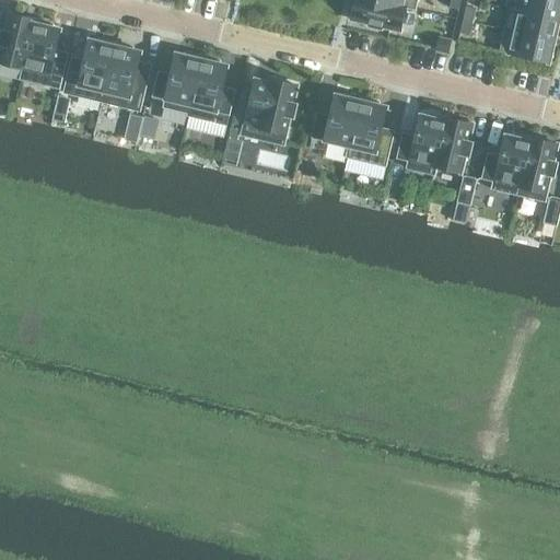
[(416,11),(416,10),(373,0),(356,0),(351,20),(369,24),(369,27),(382,31),(382,27),(400,32),(406,9),(416,11)]
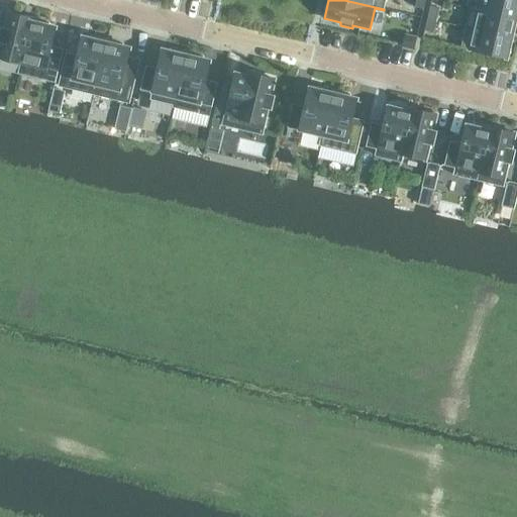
[(344,0),(384,9),(386,0),(344,0)]
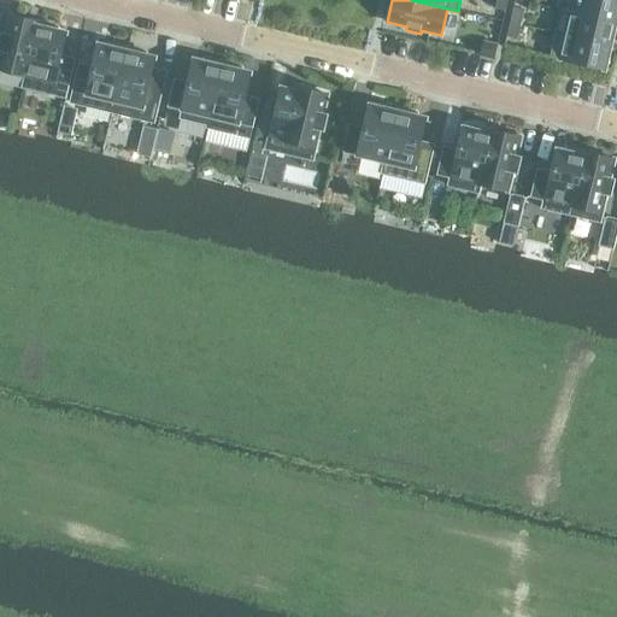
[(506,11),(507,0),(497,0),(494,9),(506,11)]
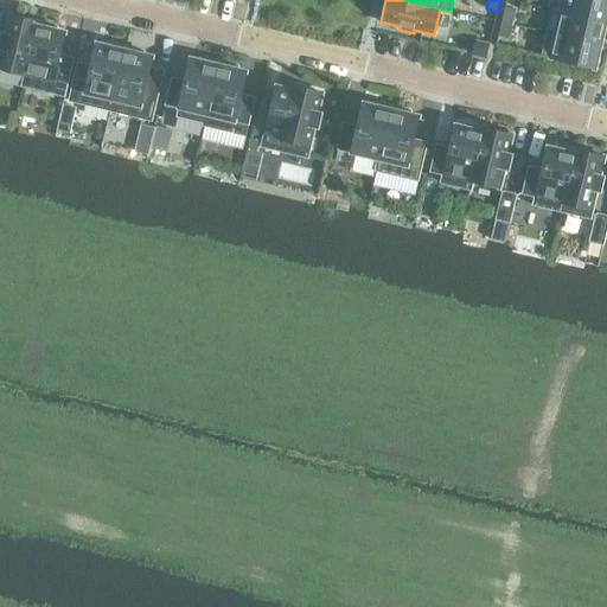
[(606,24),(606,17),(606,0),(605,0),(562,0),(560,13),(606,24)]
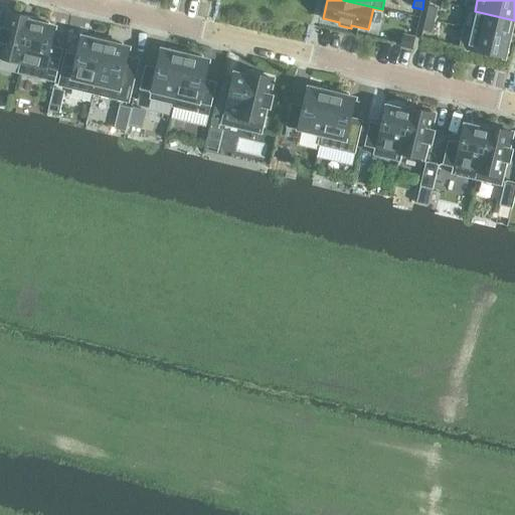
[(428,6),(426,19),(436,21),(439,8),(428,6)]
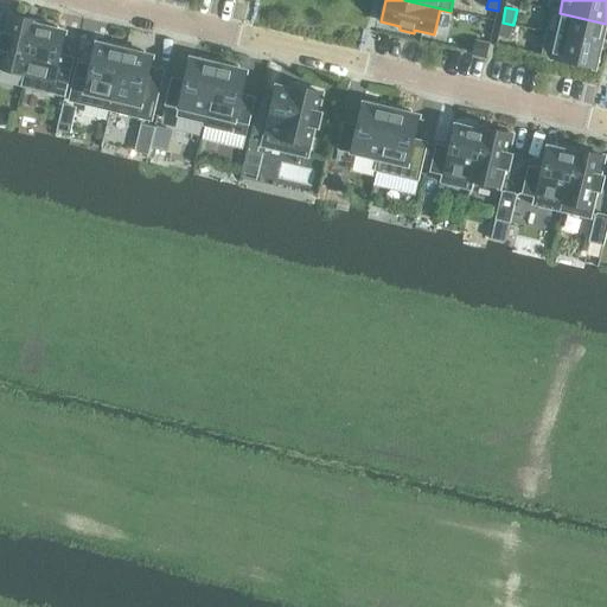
[(600,46),(606,24),(560,13),(555,33),(547,32),(547,33),(600,46)]
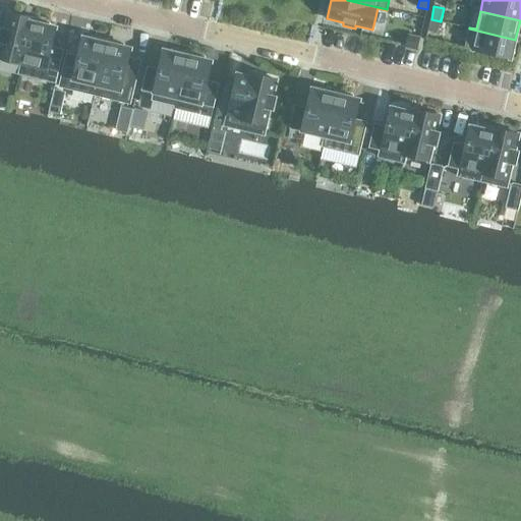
[(20,74),(34,19),(10,14),(6,30),(2,30),(0,37),(0,42),(3,43),(0,54),(0,59),(21,64),(19,74),(20,74)]
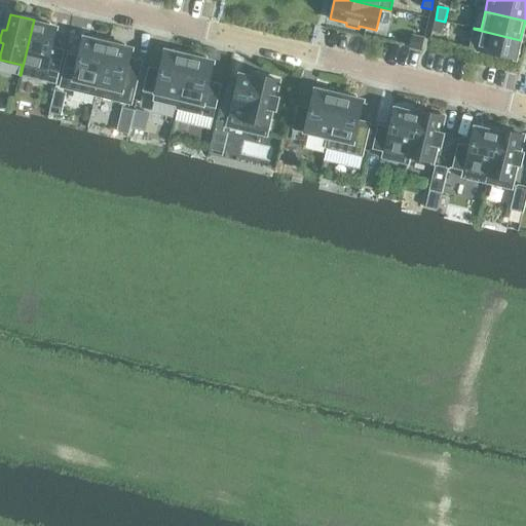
[(49,24),(34,20),(21,75),(57,83),(65,51),(51,48),(57,29),(48,27),(49,24)]
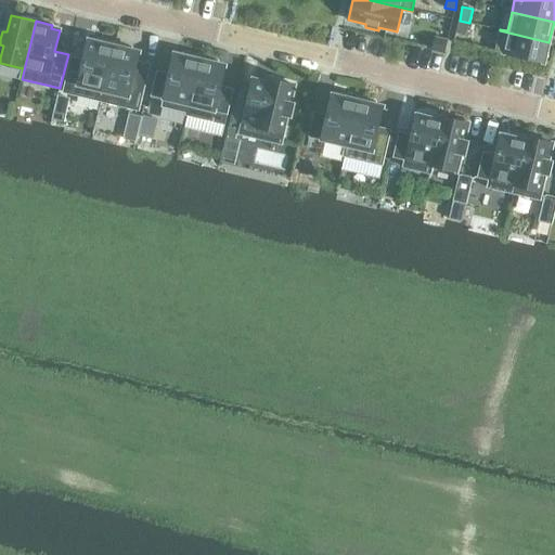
[(466,36),(469,23),(460,21),(456,34),(466,36)]
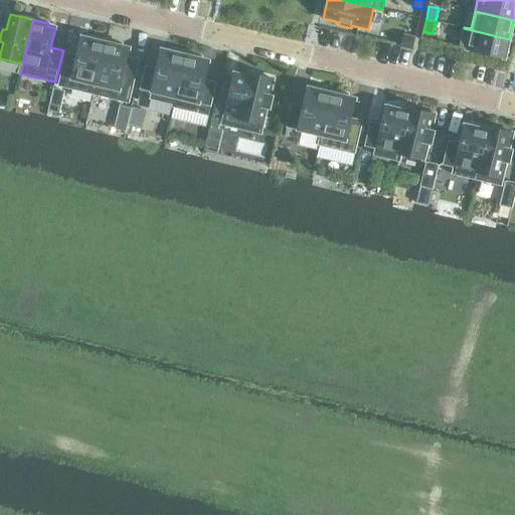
[(504,58),(509,39),(464,28),(459,47),(504,58)]
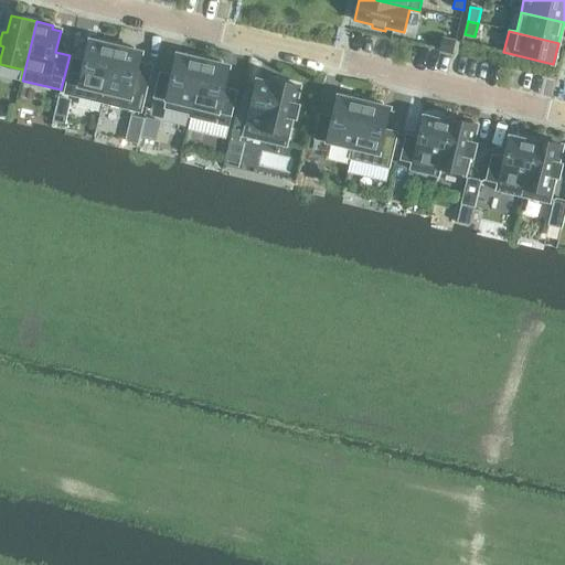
[(452,55),(456,42),(443,39),(439,52),(452,55)]
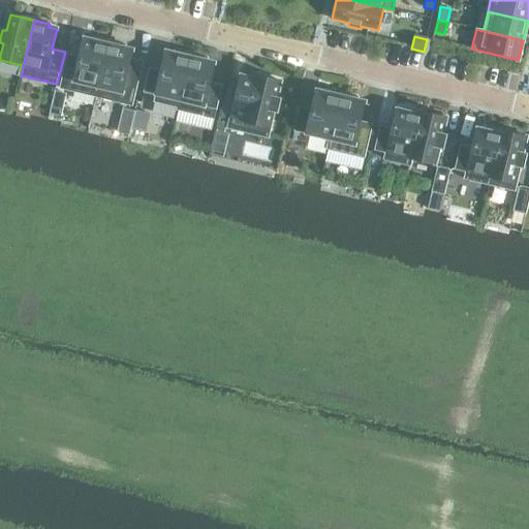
[(96,97),(110,41),(94,37),(93,40),(85,38),(81,59),(68,56),(60,88),(96,97)]
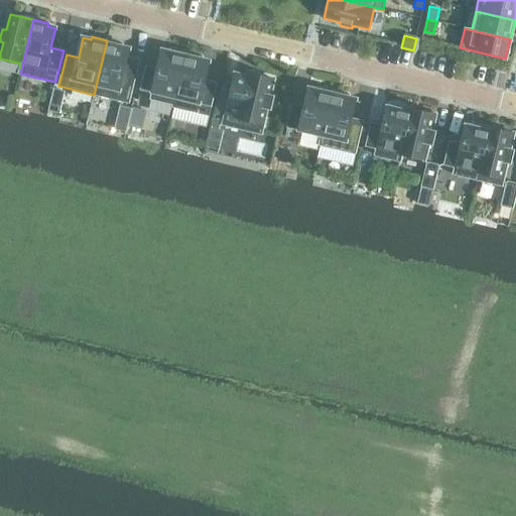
[(123,43),(107,40),(94,95),(129,103),(137,72),(125,69),(130,48),(122,46),(123,43)]
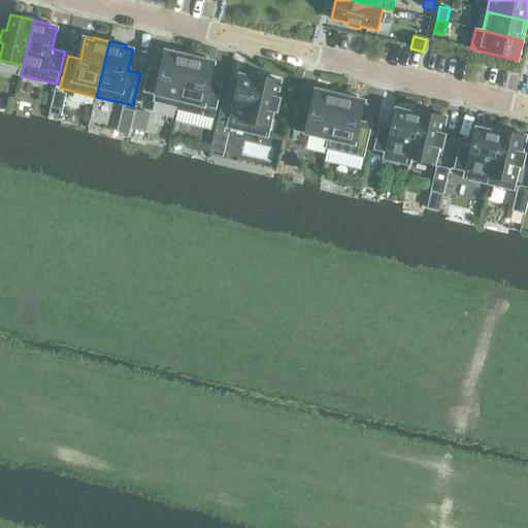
[(177,109),(191,54),(175,51),(174,54),(166,52),(162,71),(150,69),(143,92),(157,94),(155,101),(177,107),(177,109)]
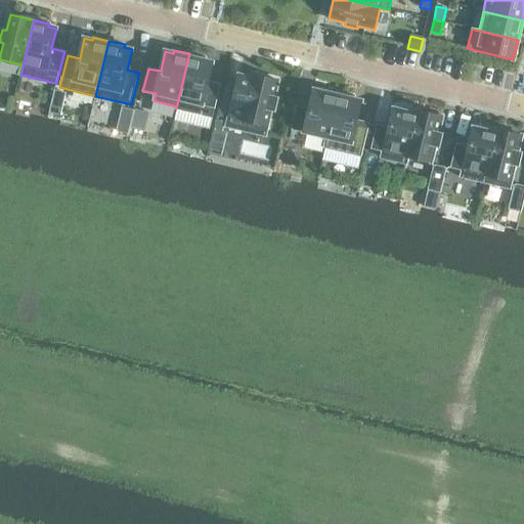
[(206,57),(189,53),(176,108),(201,115),(203,104),(215,107),(220,85),(208,82),(213,62),(205,60),(206,57)]
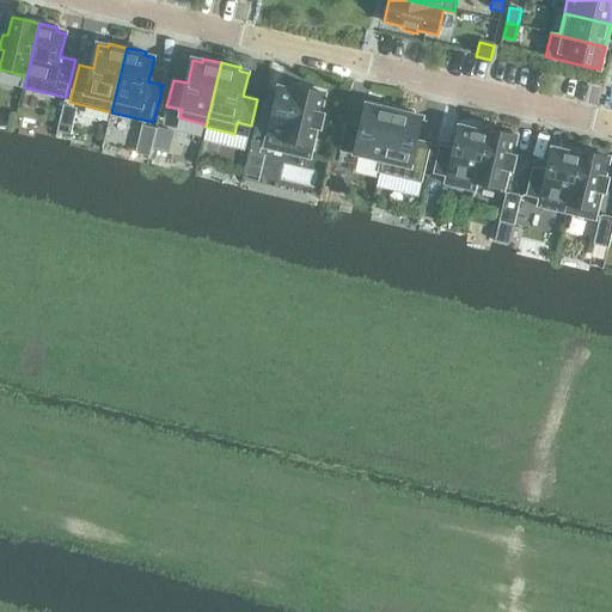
[(320,114),(324,95),(295,87),(295,91),(280,87),(265,148),(310,159),(317,129),(322,130),(325,115),(320,114)]
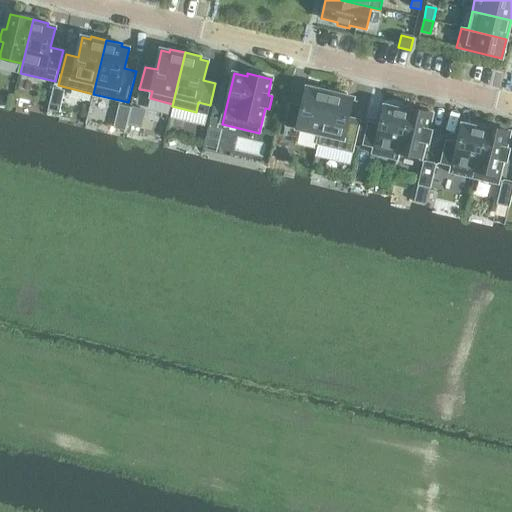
[(318,144),(331,90),(315,86),(315,89),(307,88),(302,107),(290,104),(285,126),(319,134),(317,144),(318,144)]
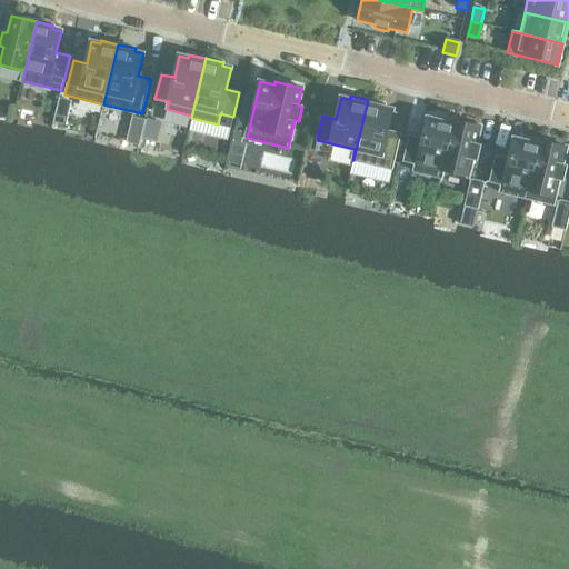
[(385,105),(368,100),(353,160),(392,169),(401,135),(387,131),(392,110),(383,108),(385,105)]
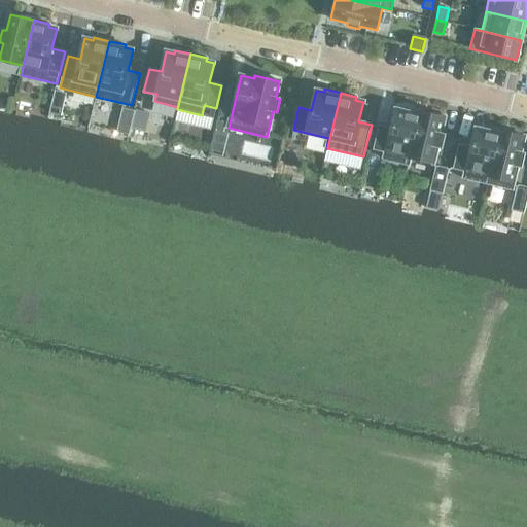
[(131,133),(136,107),(124,105),(119,131),(131,133)]
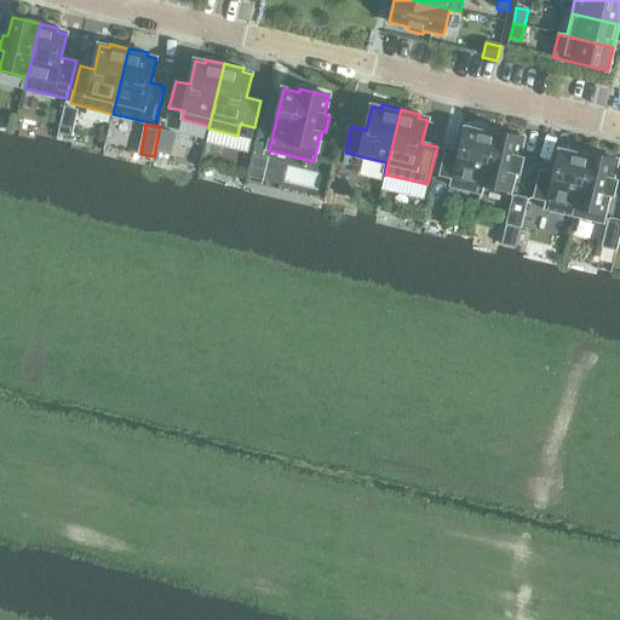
[(480,194),(495,132),(476,127),(475,131),(466,128),(460,153),(446,149),(440,176),(454,179),(452,188),(480,194)]
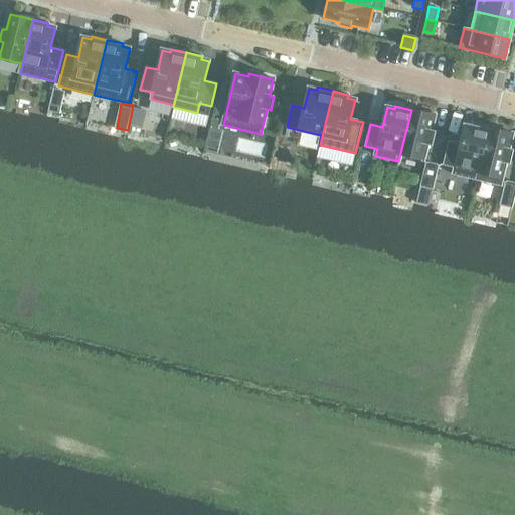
[(435,115),(411,110),(398,161),(399,161),(401,154),(423,160),(427,144),(432,145),(435,132),(431,131),(435,115)]
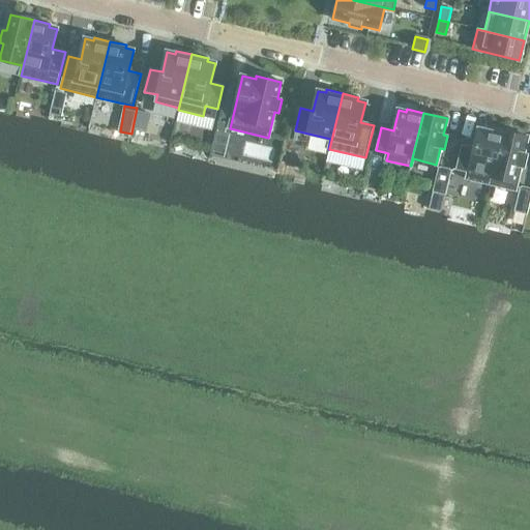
[(219,121),(217,130),(226,133),(228,123),(219,121)]
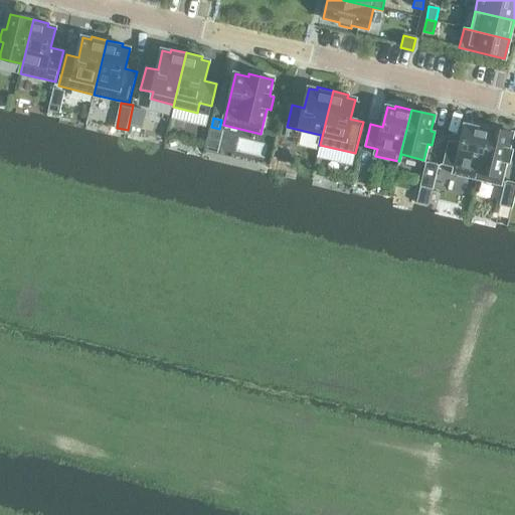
[(477,180),(489,128),(474,125),(473,127),(465,126),(461,145),(449,142),(443,164),(455,167),(454,174),(477,180)]
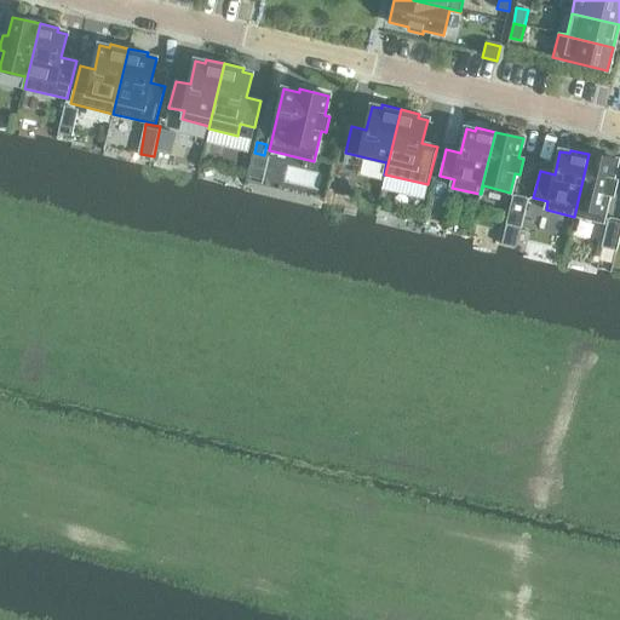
[(616,161),(589,154),(574,217),(602,223),(608,195),(613,196),(616,182),(613,181),(616,161)]
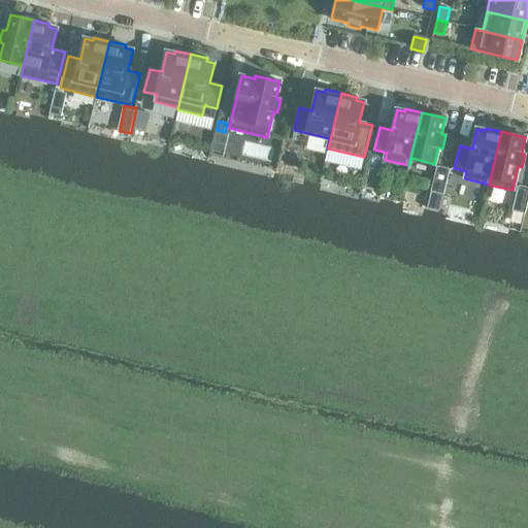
[(287,145),(283,163),(293,165),(297,147),(287,145)]
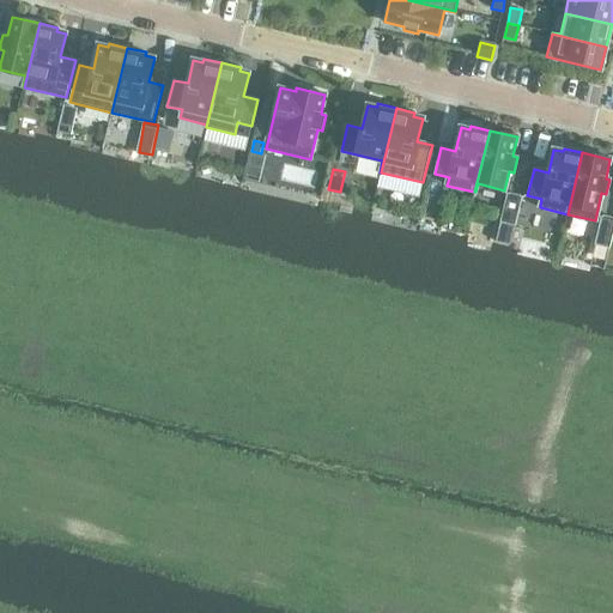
[(522,198),(507,194),(507,196),(501,222),(515,225),(521,200),(522,200),(522,198)]
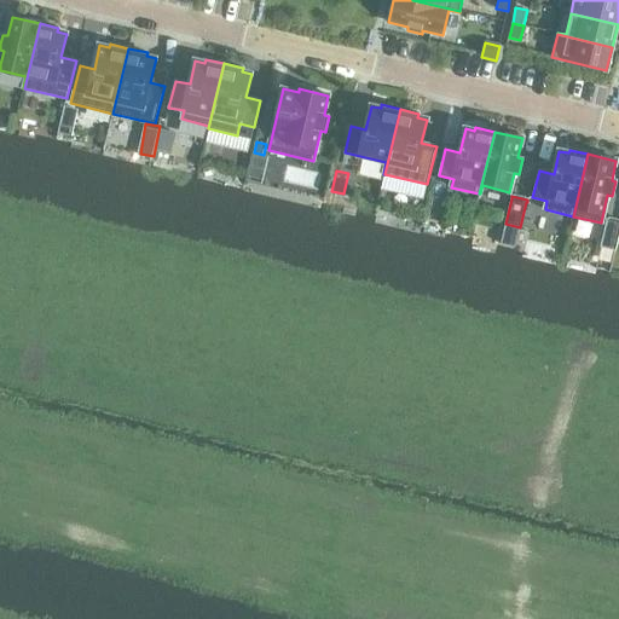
[(618,221),(607,219),(607,220),(607,221),(601,247),(615,250),(618,235),(618,221)]
